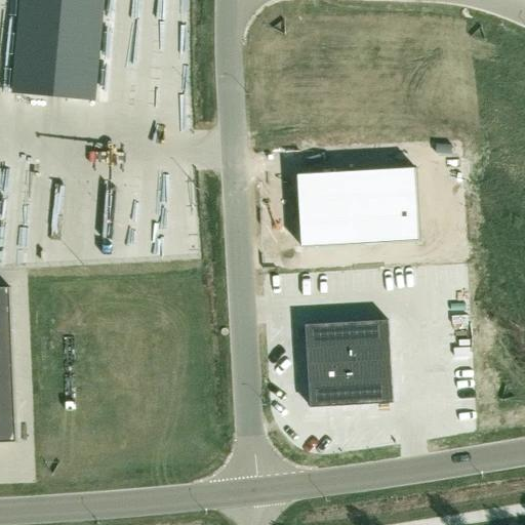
[(22,0),(13,92),(95,101),(104,0),(22,0)]
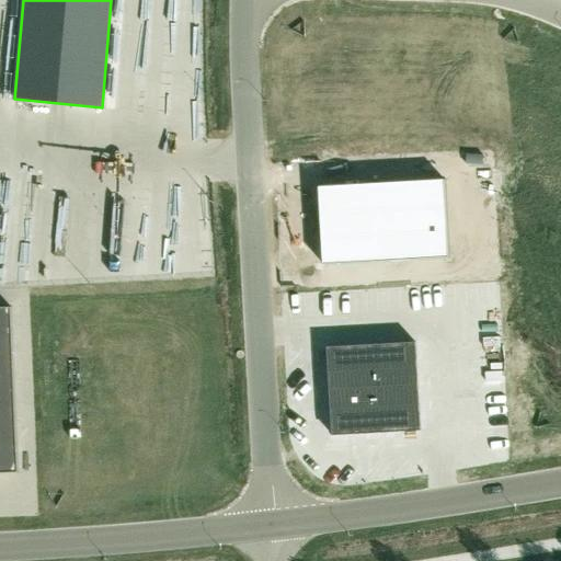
[(319,187),(321,226),(447,219),(445,180),(319,187)]
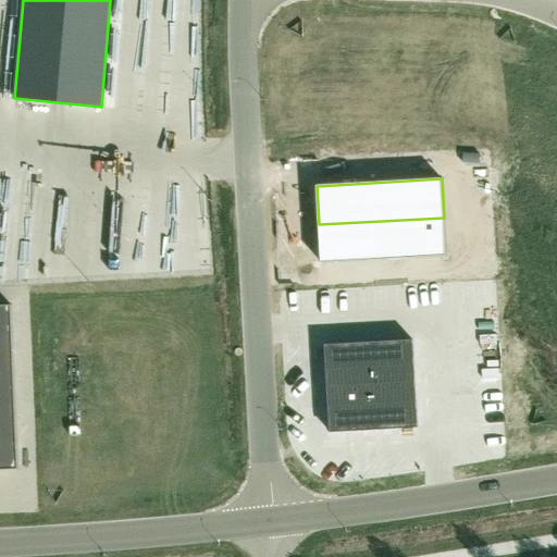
[(446,256),(444,218),(319,224),(321,263),(446,256)]
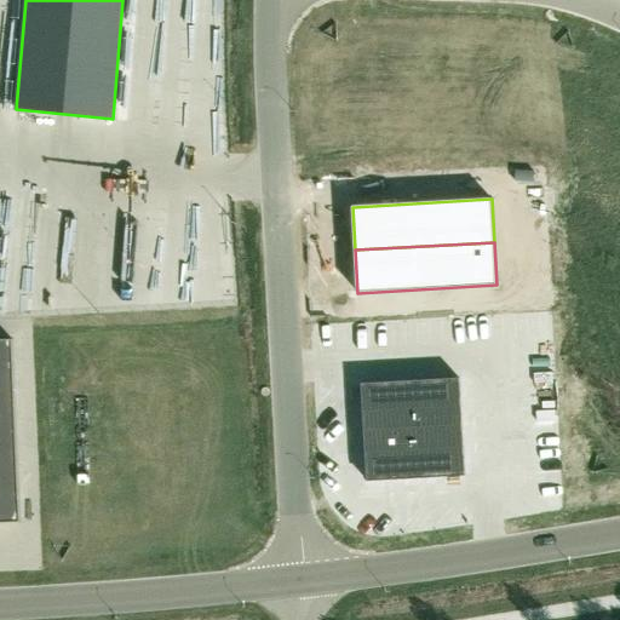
[(13,339),(0,339),(0,523),(21,523),(13,339)]
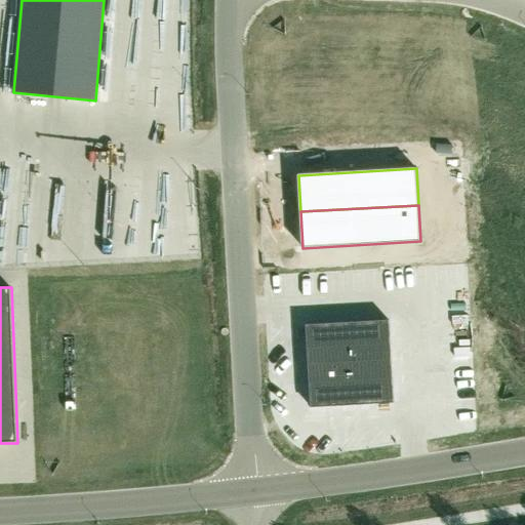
[(394,402),(389,320),(307,324),(311,407),(394,402)]
